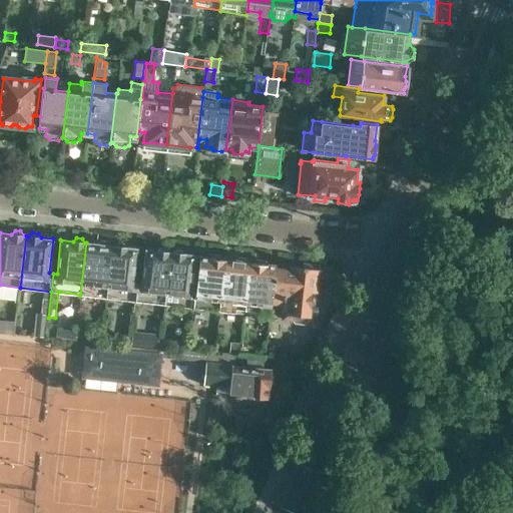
[(86,242),(80,295),(106,298),(112,245),(109,245),(107,240),(100,240),(97,243),(86,242)]
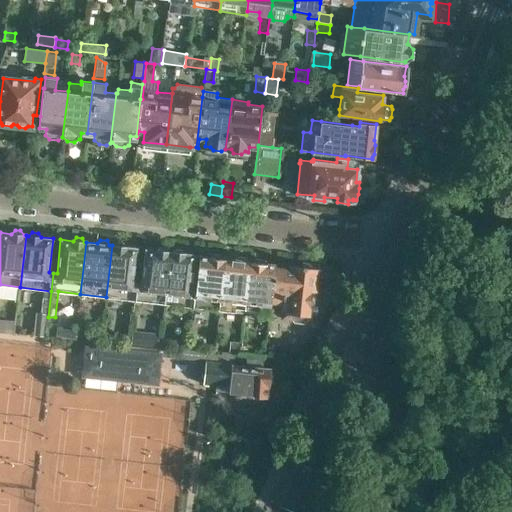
[(112,245),(106,297),(129,299),(127,316),(133,317),(135,300),(137,283),(133,282),(137,248),(126,246),(123,242),(118,242),(114,245),(112,245)]
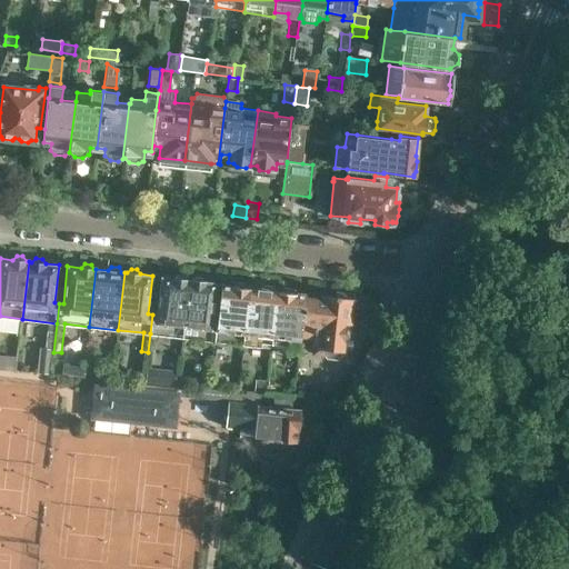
[(152,315),(150,333),(181,337),(188,280),(187,280),(185,276),(178,275),(175,278),(161,277),(156,315),(152,315)]
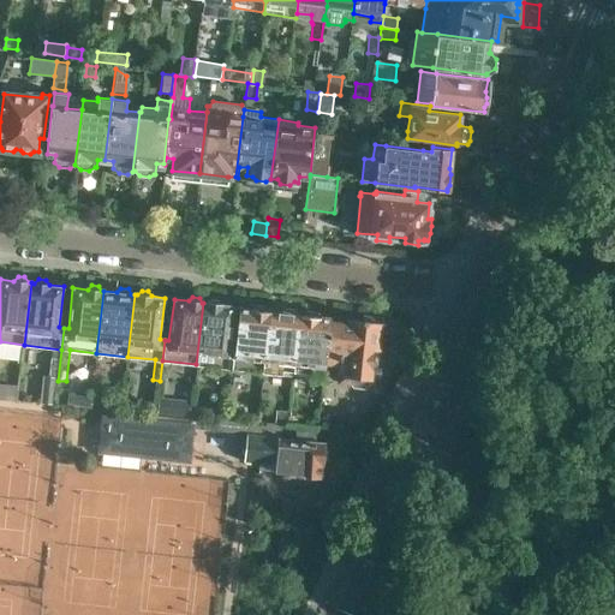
[(203,303),(196,364),(232,369),(234,347),(231,346),(236,306),(222,305),(219,300),(212,299),(208,303),(203,303)]
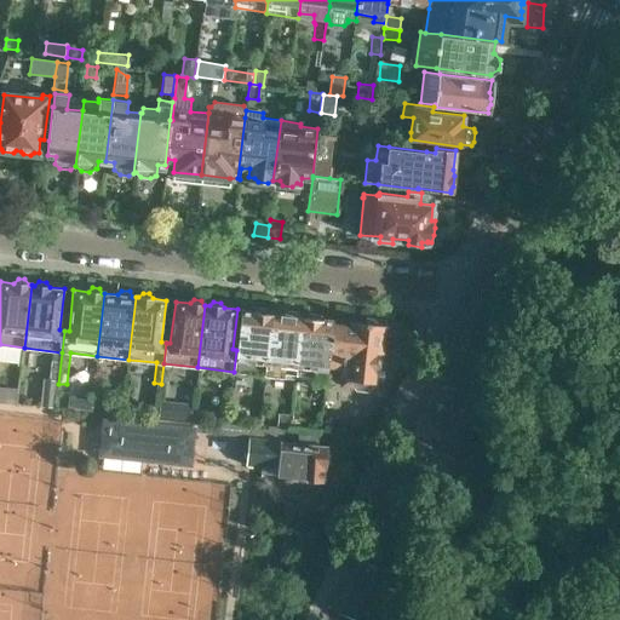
[(234,372),(265,375),(273,314),(270,313),(268,308),(259,306),(257,311),(242,309),(236,350),(234,372)]
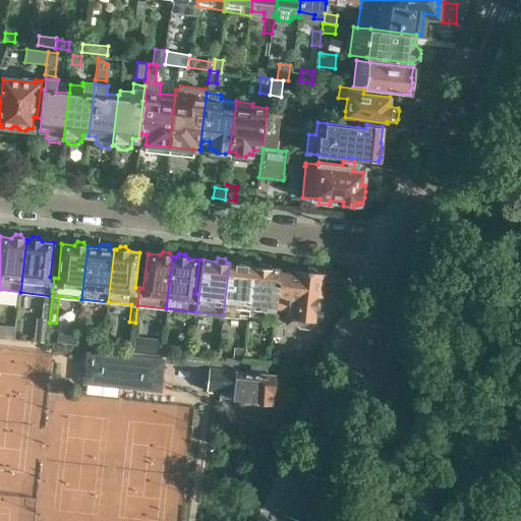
[(223,315),(221,336),(230,337),(232,316),(247,319),(253,267),(251,262),(243,261),(238,265),(229,264),(223,315)]
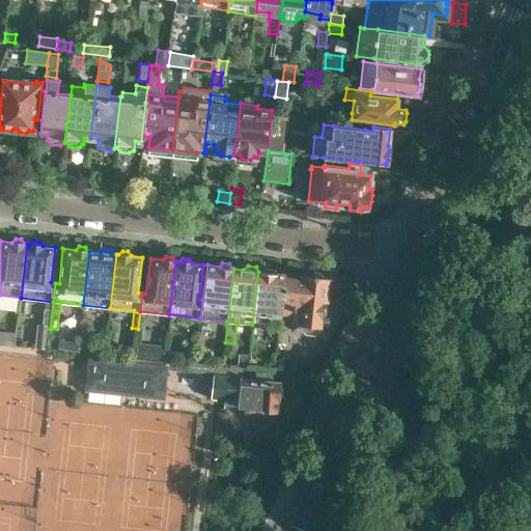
[(258,272),(252,325),(280,328),(282,314),(280,313),(284,277),(285,277),(286,275),(275,274),(274,269),(264,268),(261,272),(258,272)]
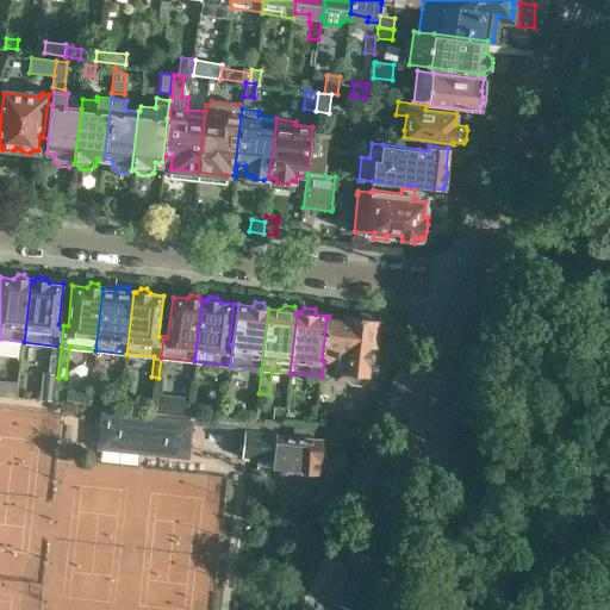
[(324,361),(336,363),(335,372),(348,373),(347,380),(350,384),(360,385),(365,381),(366,375),(367,363),(369,363),(369,360),(373,360),(374,348),(377,348),(380,316),(361,313),(360,319),(344,317),(344,321),(328,319),(328,318),(327,318),(322,360),(324,361)]
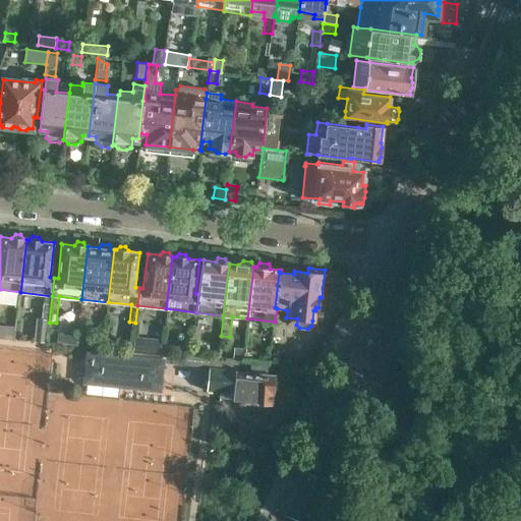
[(43,302),(39,341),(47,342),(49,323),(52,296),(51,296),(51,303),(43,302)]
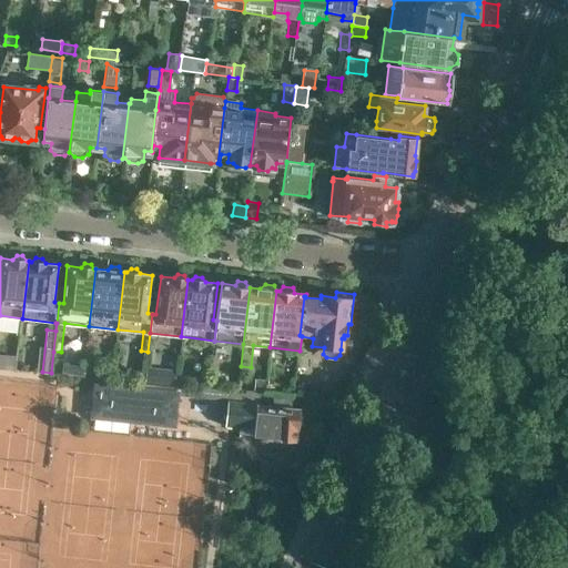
[(308,354),(298,353),(297,366),(307,367),(308,354)]
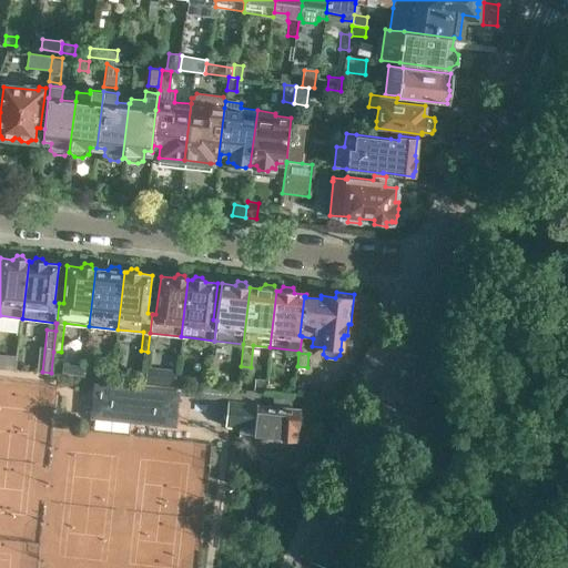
[(125,364),(114,363),(112,378),(123,381),(125,364)]
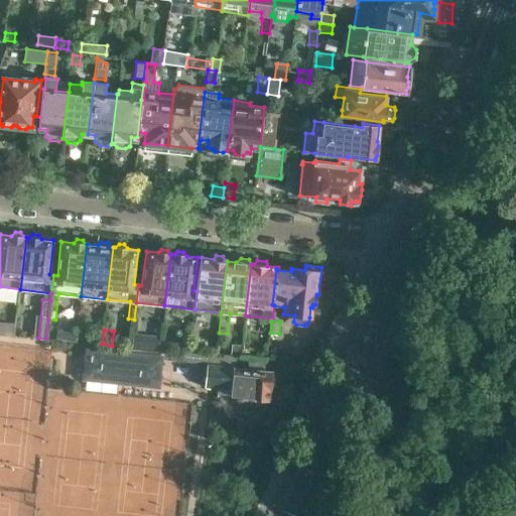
[(75,333),(55,331),(54,340),(74,342),(75,333)]
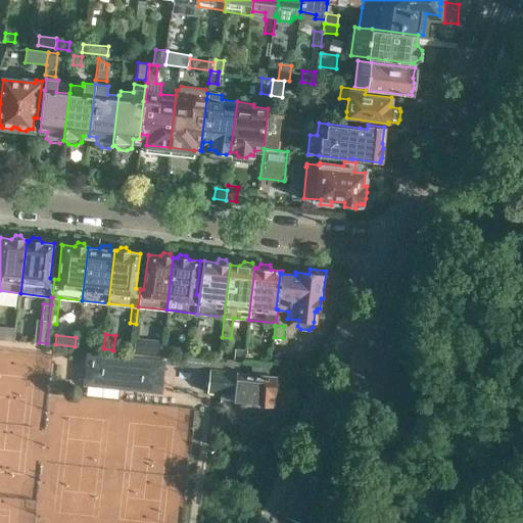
[(103,339),(90,337),(89,347),(101,348),(103,339)]
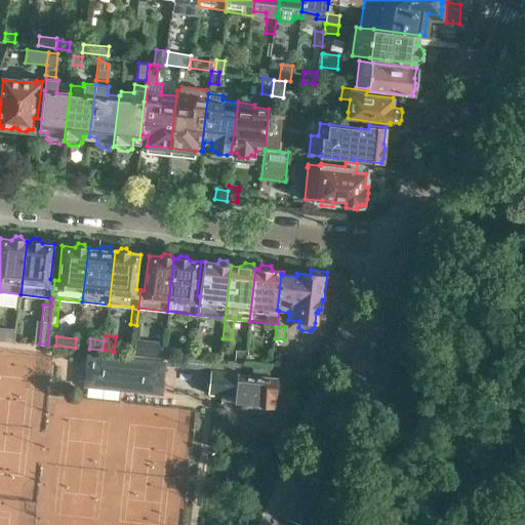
[(163,342),(135,339),(133,352),(162,354),(163,342)]
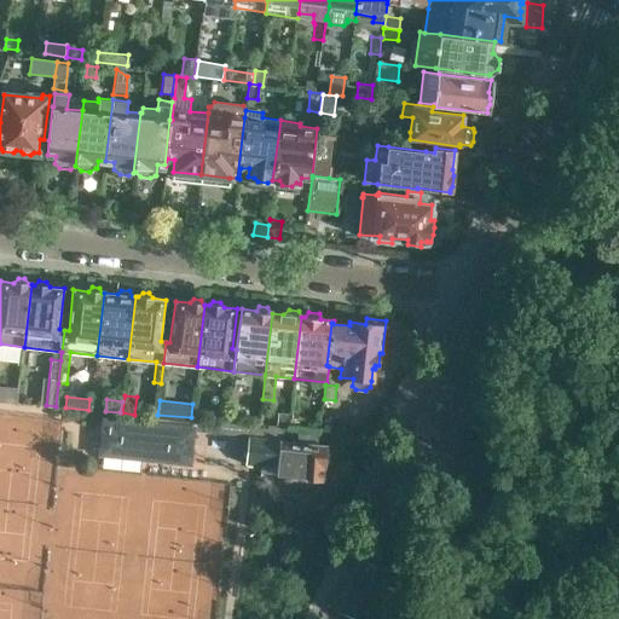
[(203,408),(194,406),(192,417),(203,418),(203,408)]
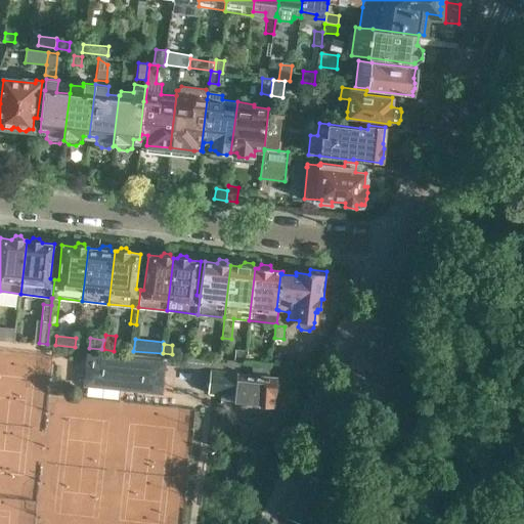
[(204,349),(194,348),(193,356),(203,357),(204,349)]
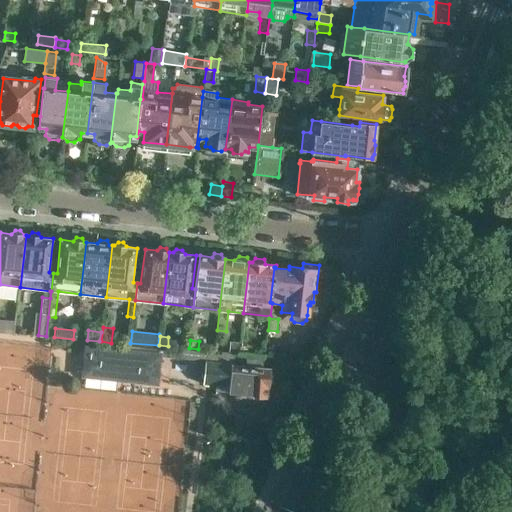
[(154,352),(89,344),(86,373),(155,380),(158,357),(154,356),(154,352)]
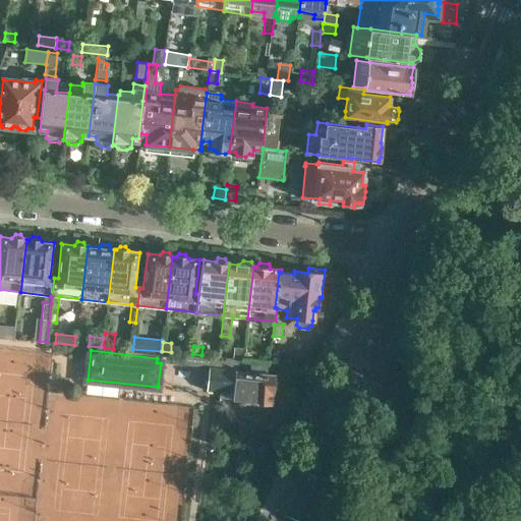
[(211,356),(210,367),(208,390),(233,393),(233,399),(273,404),(274,391),(277,388),(277,382),(275,379),(275,375),(242,371),(242,370),(236,369),(237,359),(211,356)]
